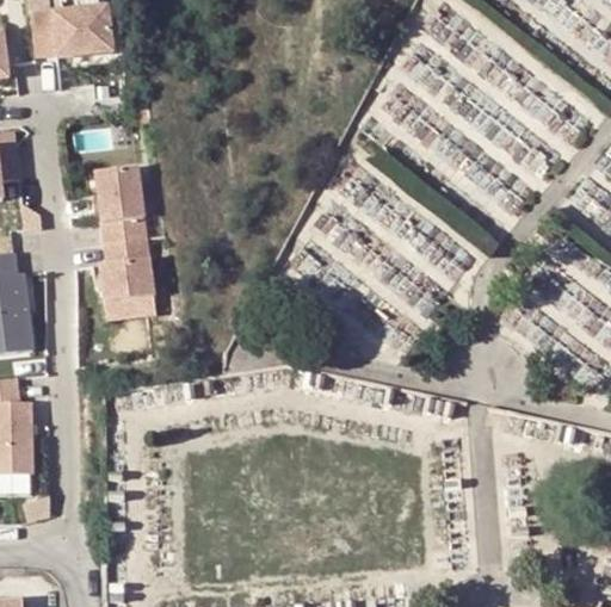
[(106,5),(30,14),(35,56),(56,54),(57,57),(112,50),(106,5)]
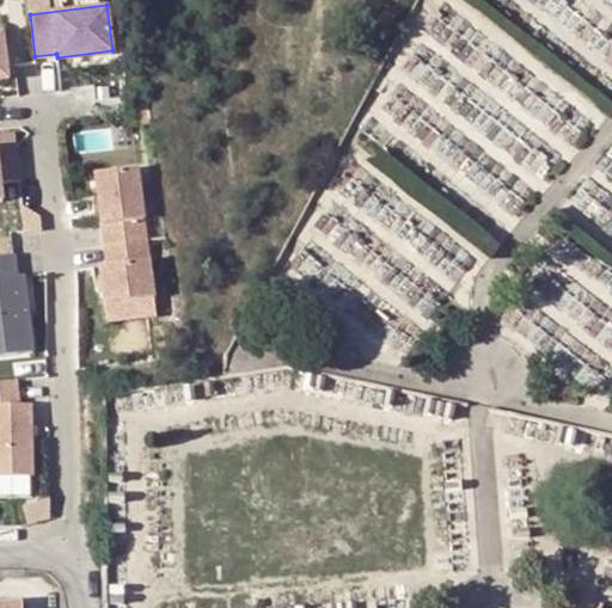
[(150,109),(134,110),(135,123),(152,122),(150,109)]
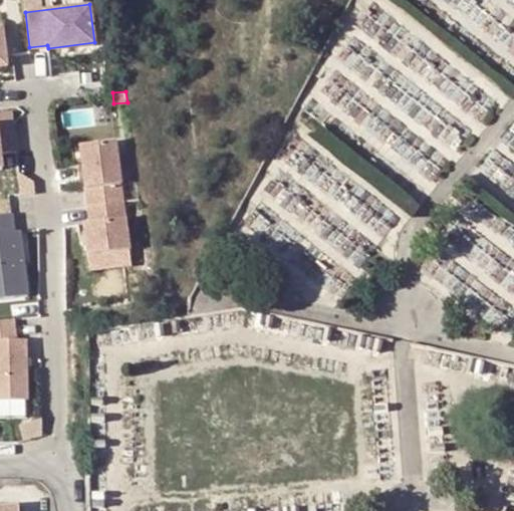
[(86,254),(129,249),(114,140),(80,145),(89,222),(82,223),(86,254)]
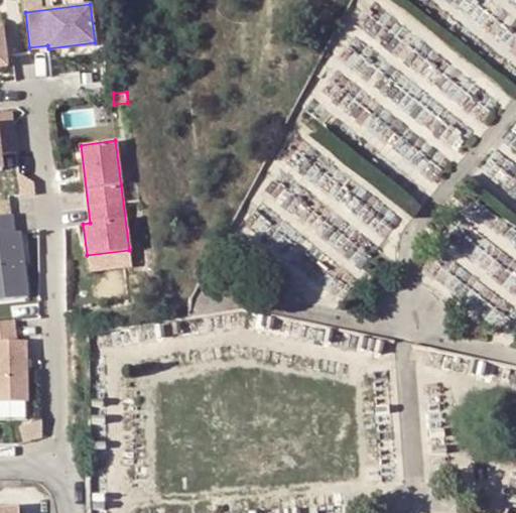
[(14,231),(12,214),(0,215),(0,298),(29,295),(20,231),(14,231)]
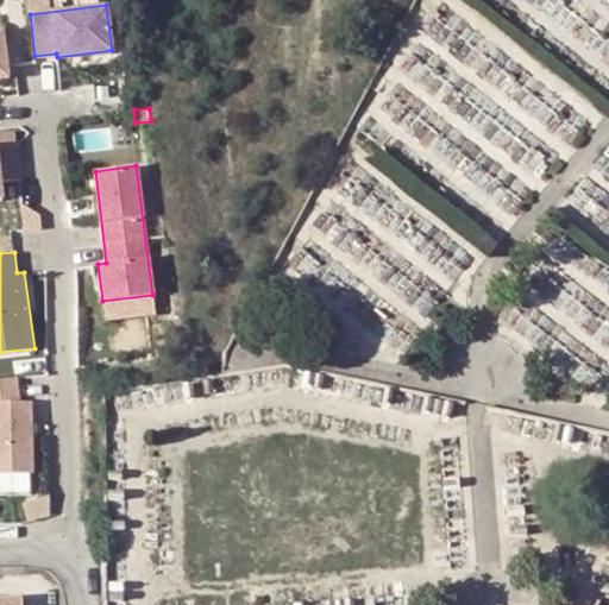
[(18,377),(0,378),(0,472),(33,472),(32,401),(20,401),(18,377)]
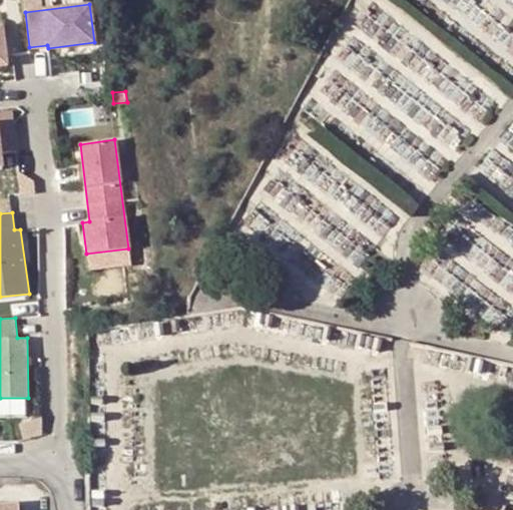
[(43,415),(21,423),(25,438),(43,432),(43,415)]
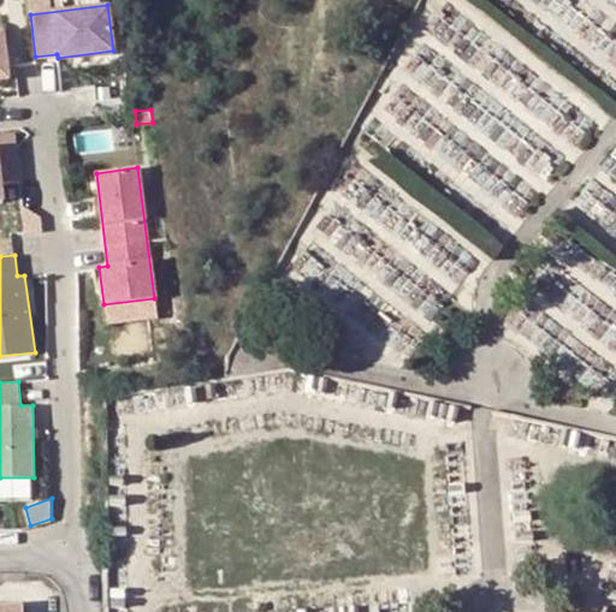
[(29,611),(29,601),(0,602),(0,611),(29,611)]
